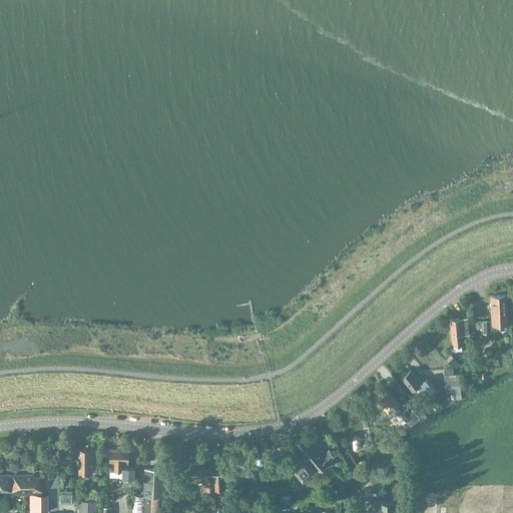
[(492,326),(508,325),(506,295),(491,296),(492,326)]
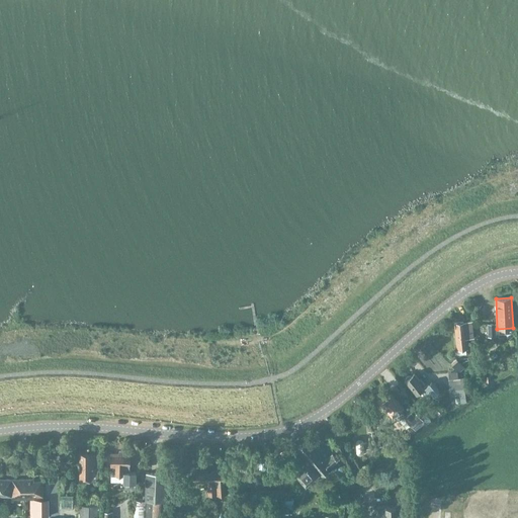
[(472,335),(471,321),(454,323),(457,350),(467,349),(466,335),(472,335)]
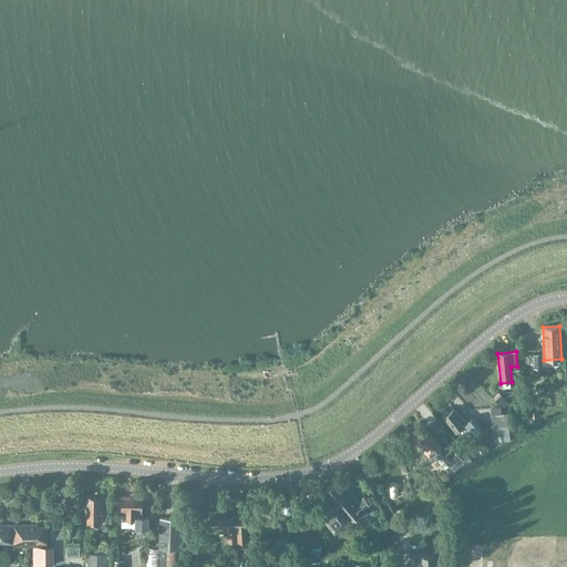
[(493,399),(502,408),(507,402),(500,393),(493,399)]
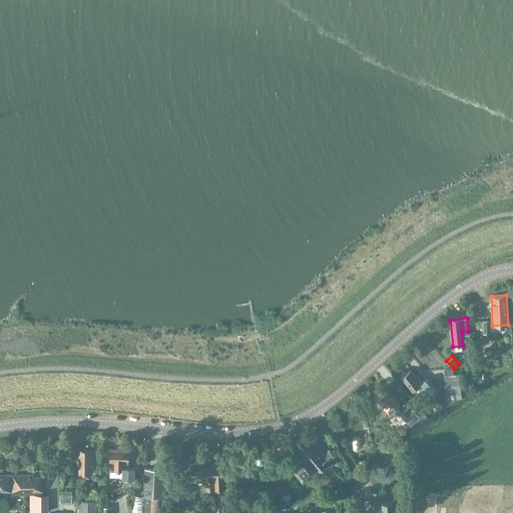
[(435,387),(427,378),(422,382),(416,375),(415,376),(410,370),(406,373),(404,373),(402,374),(401,376),(400,377),(411,391),(417,386),(422,391),(425,389),(428,393),(435,387)]
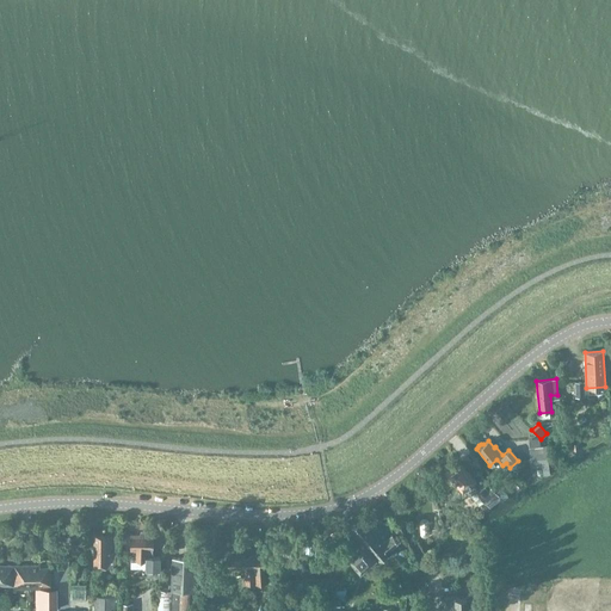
[(549,466),(547,445),(530,448),(531,467),(549,466)]
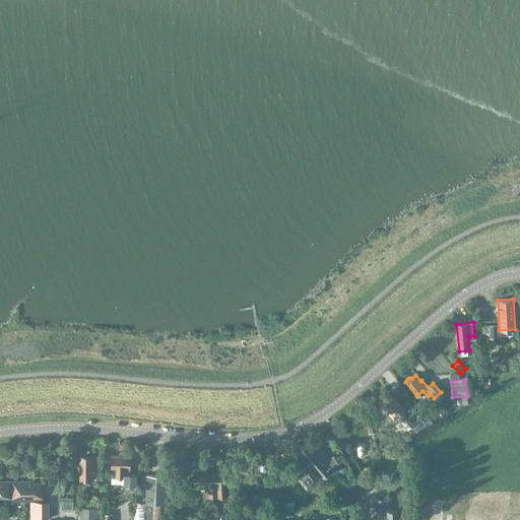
[(405,417),(412,426),(416,432),(427,425),(423,419),(407,400),(401,405),(392,393),(387,397),(385,397),(383,398),(383,400),(381,401),(394,416),(398,412),(404,418),(405,417)]
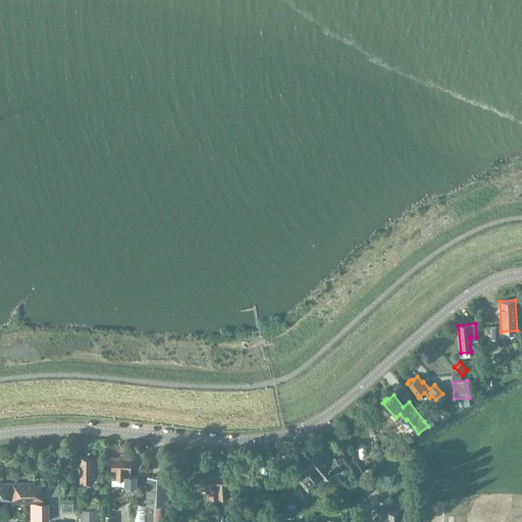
[(406,420),(400,414),(396,418),(401,424),(402,423),(409,431),(414,427),(407,419),(406,420)]
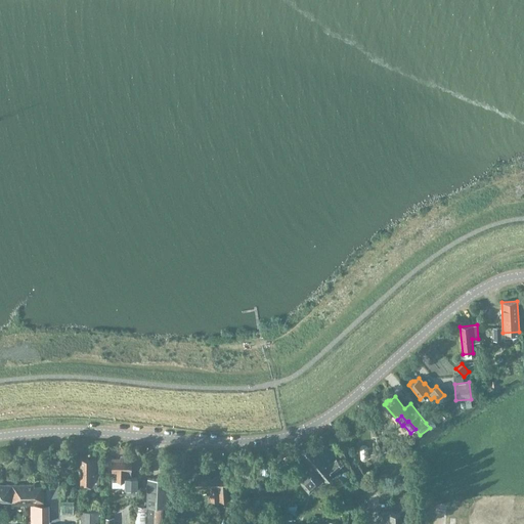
[(323,481),(340,467),(335,461),(335,462),(316,440),(300,453),(311,467),(298,478),(309,490),(322,479),(323,481)]
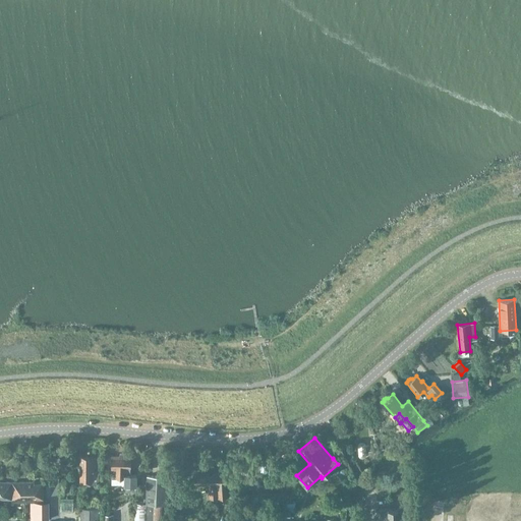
[(99,484),(99,457),(80,456),(79,483),(99,484)]
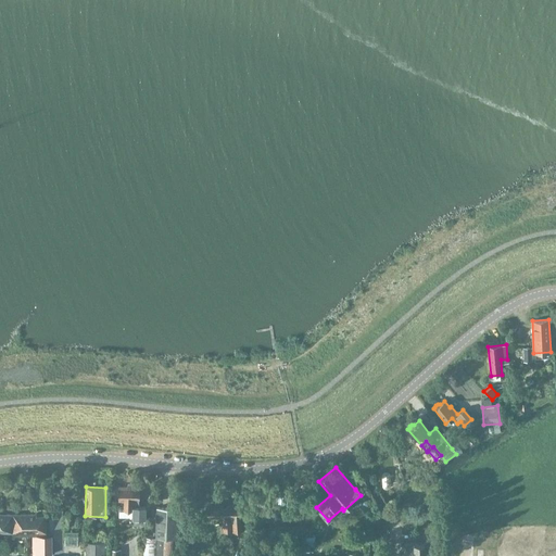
[(133,506),(134,506),(133,517),(146,517),(146,506),(139,506),(139,488),(118,488),(118,506),(124,506),(124,510),(133,510),(133,506)]
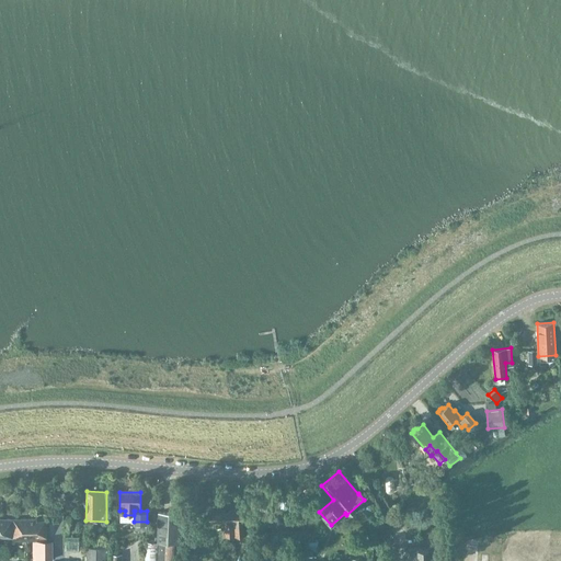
[(225,537),(244,536),(243,511),(208,511),(208,523),(225,522),(225,537)]
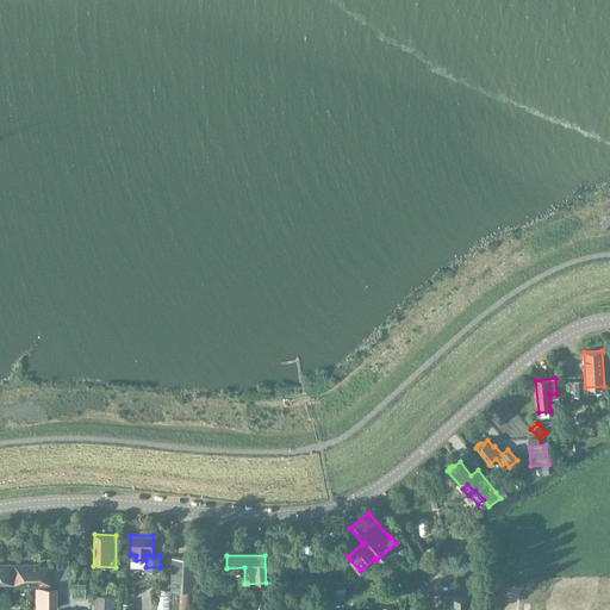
[(191,609),(192,590),(194,590),(195,558),(172,558),(170,590),(160,589),(159,609),(191,609)]
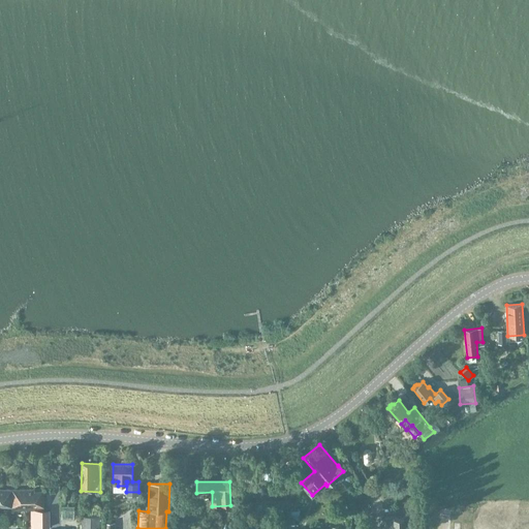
[(61,499),(70,499),(70,486),(61,486),(61,499)]
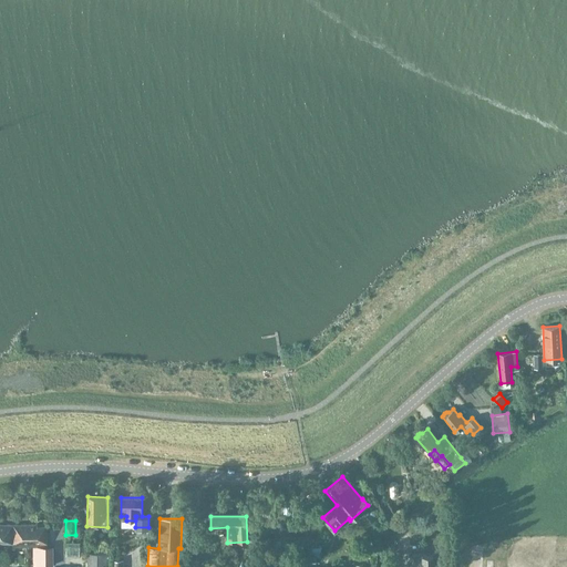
[(0,543),(12,544),(12,524),(0,524),(0,543)]
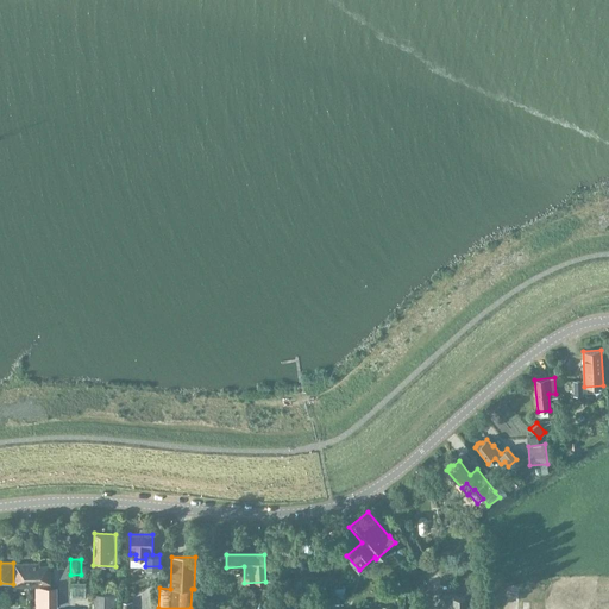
[(16,586),(33,586),(33,608),(56,607),(56,586),(50,586),(50,565),(39,565),(39,563),(13,563),(13,584),(13,590),(16,590),(16,586)]
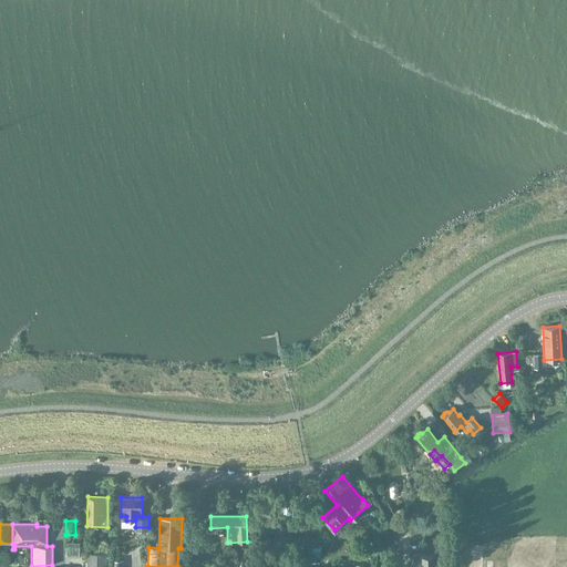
[(292,552),(301,552),(301,557),(321,556),(320,537),(270,539),(272,562),(292,560),(292,552)]
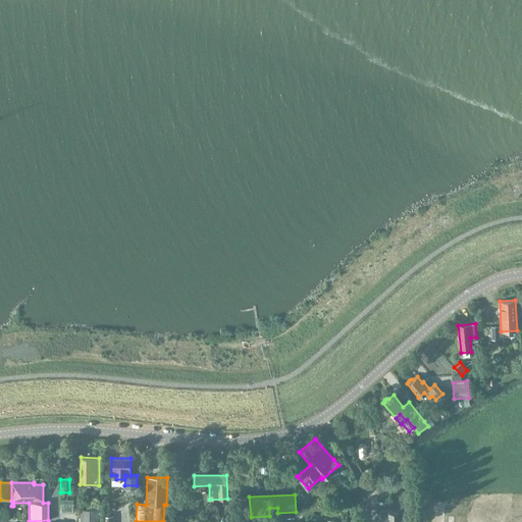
[(441,499),(433,499),(433,510),(440,511),(441,499)]
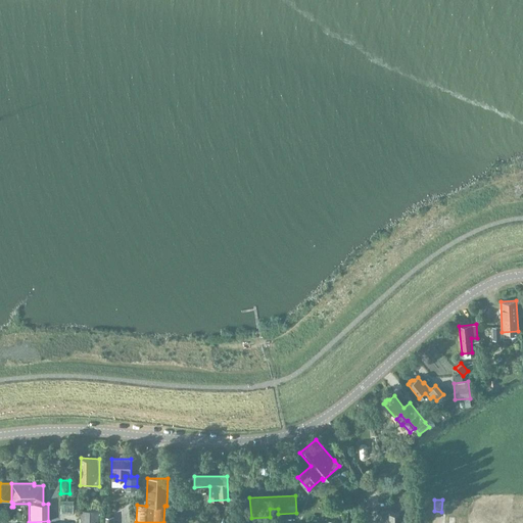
[(115,511),(117,517),(125,515),(123,509),(115,511)]
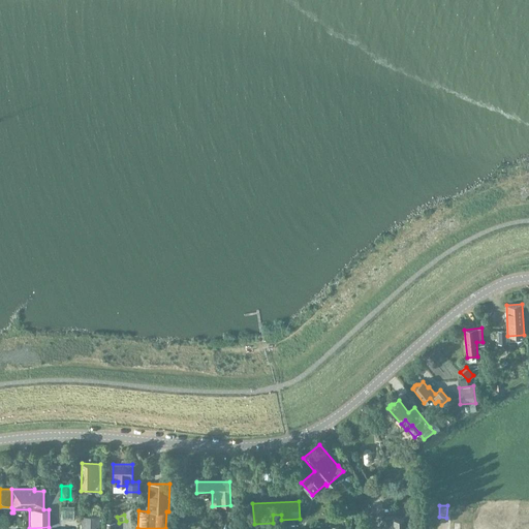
[(82,516),(81,528),(99,528),(99,517),(82,516)]
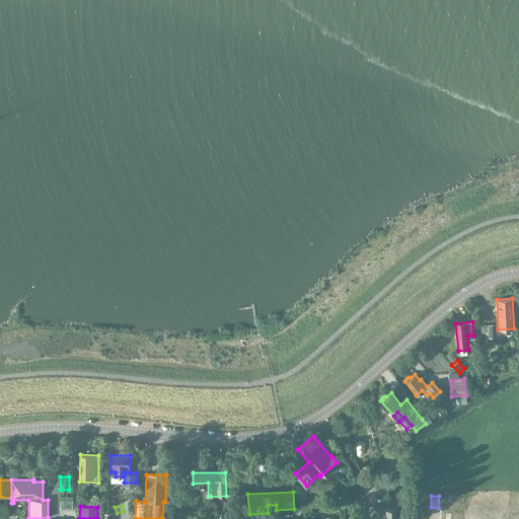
[(405,506),(377,507),(377,516),(375,516),(375,518),(408,518),(408,517),(405,517),(405,506)]
